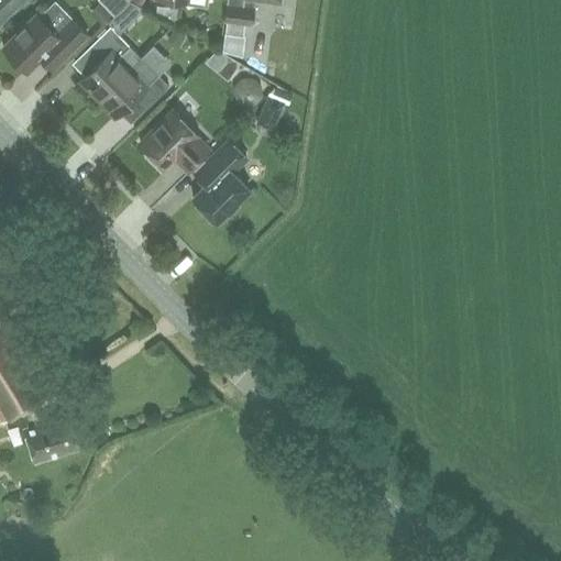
[(0,0),(0,2),(2,0),(3,0),(14,11),(24,0),(0,0)]
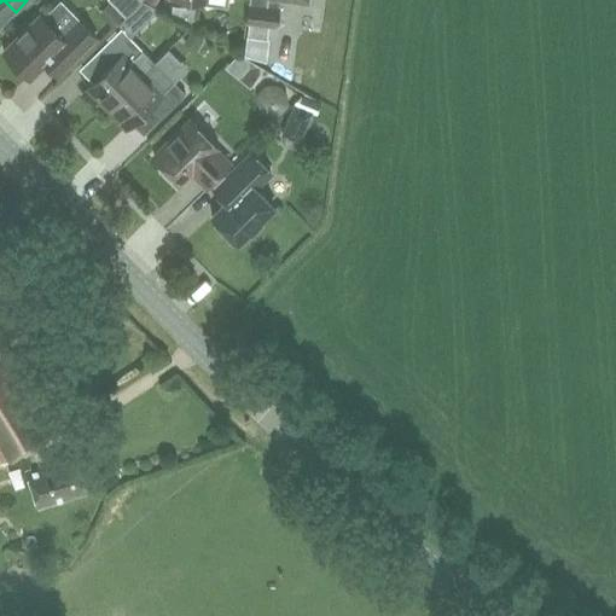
[(279,29),(280,11),(282,0),(285,0),(309,4),(308,0),(251,0),(250,7),(248,25),(279,29)]
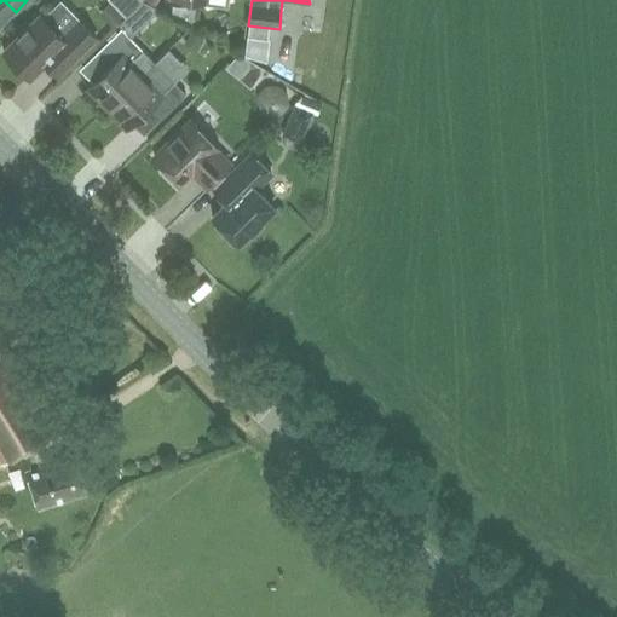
[(132,13),(145,27),(161,11),(144,1),(132,13)]
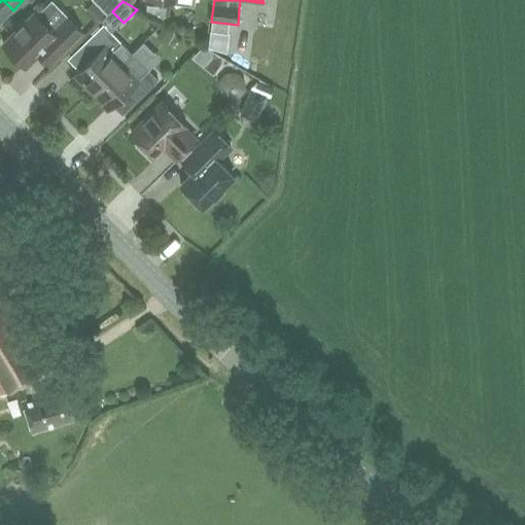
[(98,25),(101,22),(107,16),(96,5),(86,13),(98,25)]
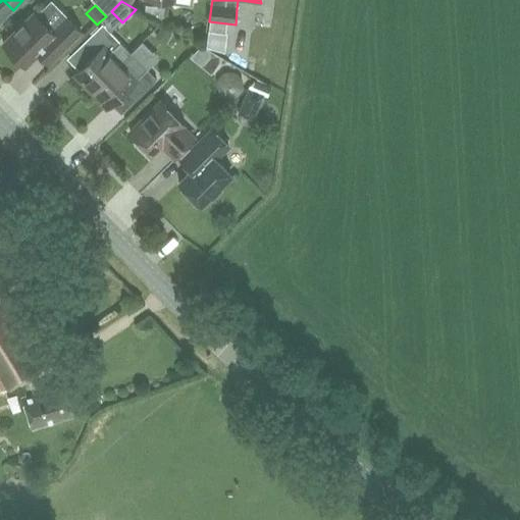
[(52,33),(35,15),(4,45),(26,67),(52,42),(63,52),(83,34),(67,18),(52,33)]
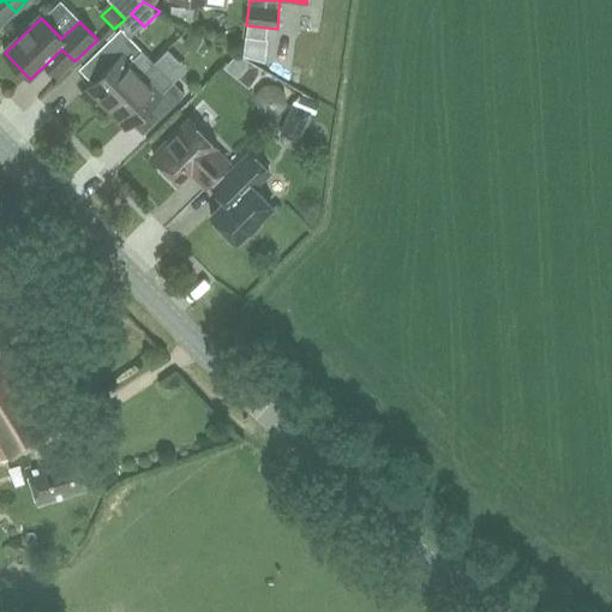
[(108,109),(156,64),(123,30),(96,55),(107,66),(107,72),(89,90),(108,109)]
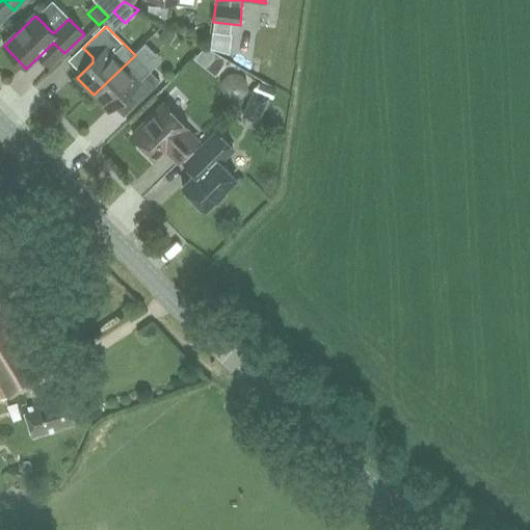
[(173,46),(177,37),(166,31),(162,40),(173,46)]
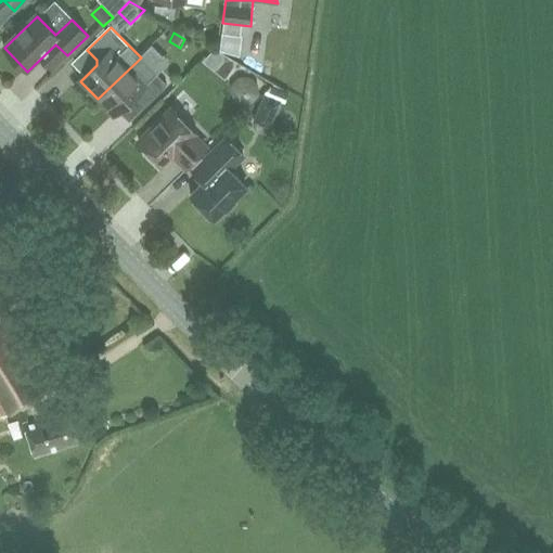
[(144,110),(165,89),(168,87),(141,58),(98,99),(115,117),(132,101),(137,101),(144,110)]
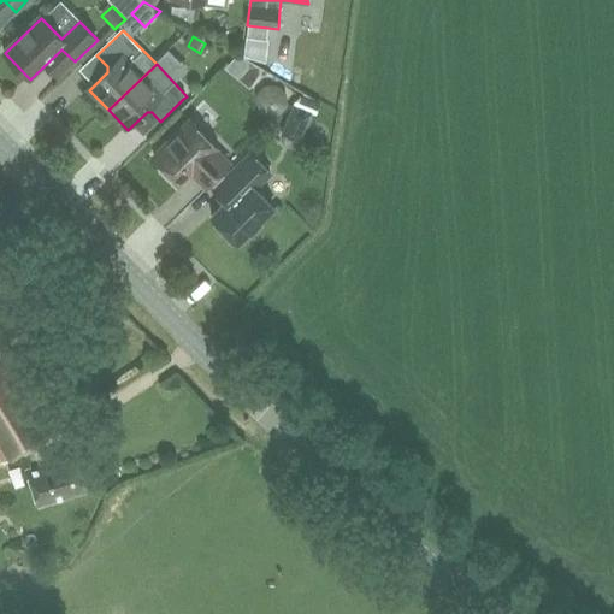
[(283,136),(302,145),(313,117),(295,108),(283,136)]
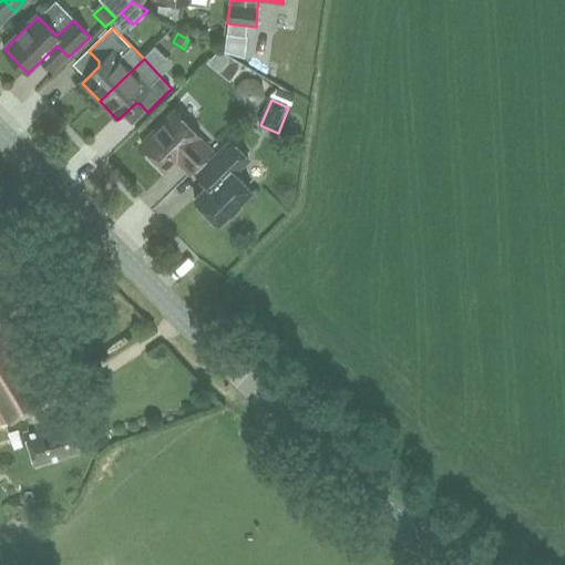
[(191,172),(212,152),(198,139),(199,136),(176,113),(143,145),(152,155),(151,156),(151,161),(157,167),(162,167),(163,166),(166,170),(177,158),(191,172)]
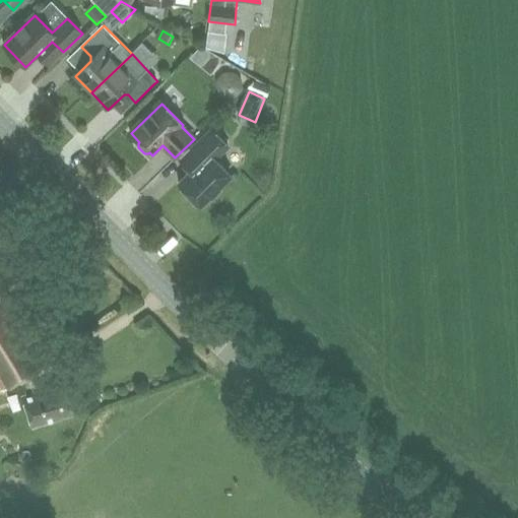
[(201,206),(232,176),(216,160),(230,147),(212,130),(181,160),(192,172),(180,184),(201,206)]
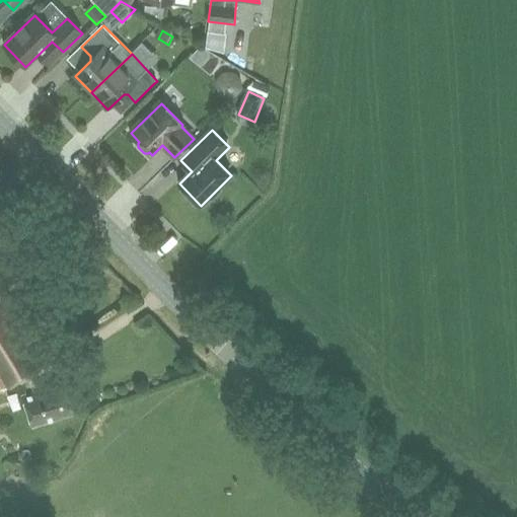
[(46,388),(39,369),(47,364),(3,285),(0,286),(0,387),(0,388),(2,391),(20,380),(25,394),(24,395),(33,425),(71,413),(62,383),(46,388)]
